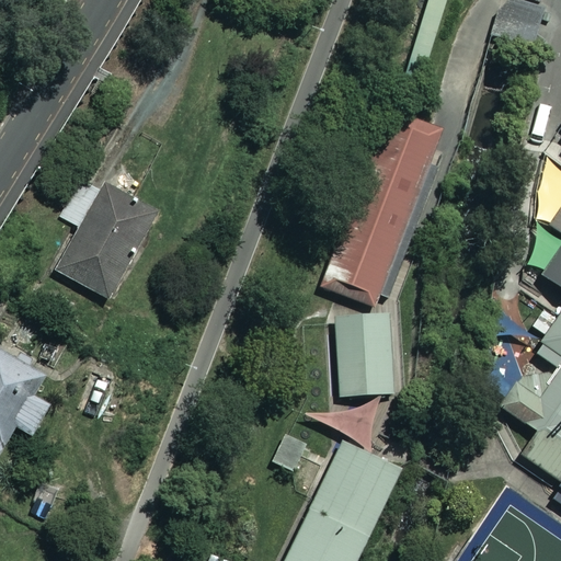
[(541,11),(516,0),(506,0),(492,35),(525,49),(541,11)]
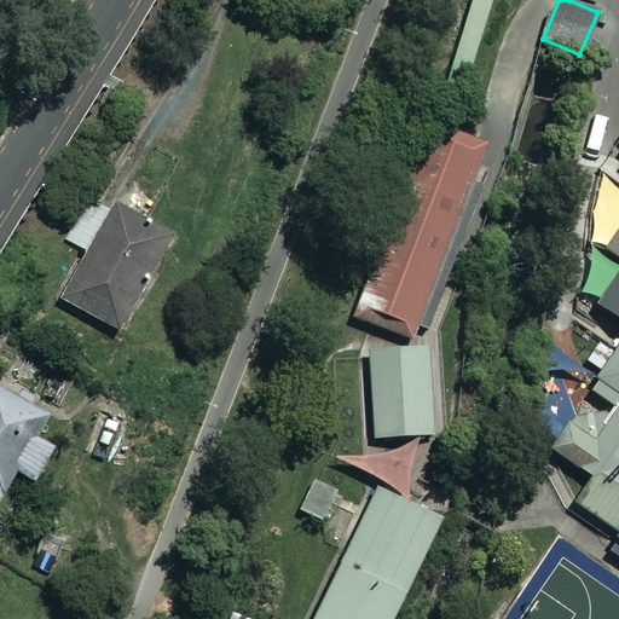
[(421,325),(431,329),(462,239),(455,237),(487,144),(431,123),(360,322),(416,341),(421,325)]
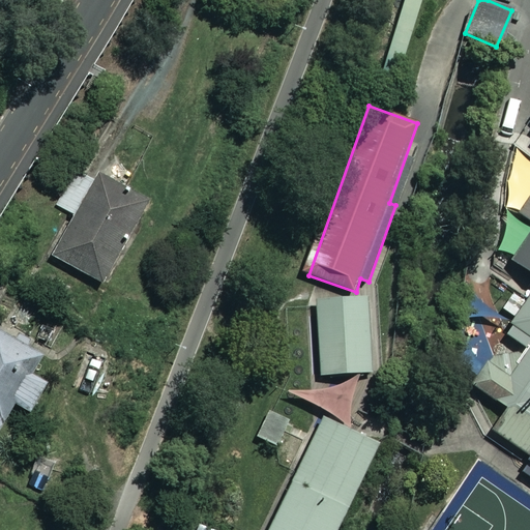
[(529,136),(529,137),(529,289),(465,384),(494,404),(479,424),(528,457),(529,452),(529,136)]
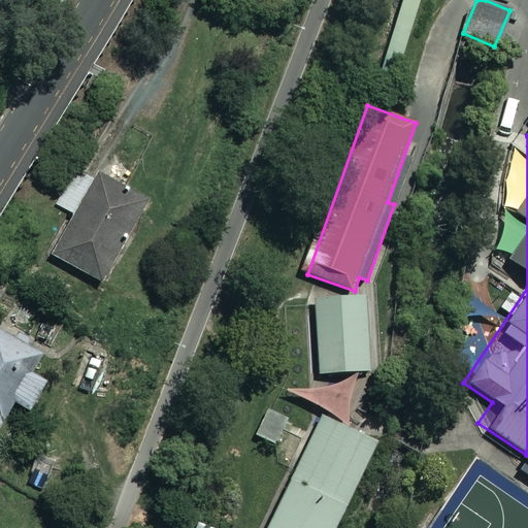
[(144,203),(76,166),(52,209),(73,221),(53,257),(99,283),(144,203)]
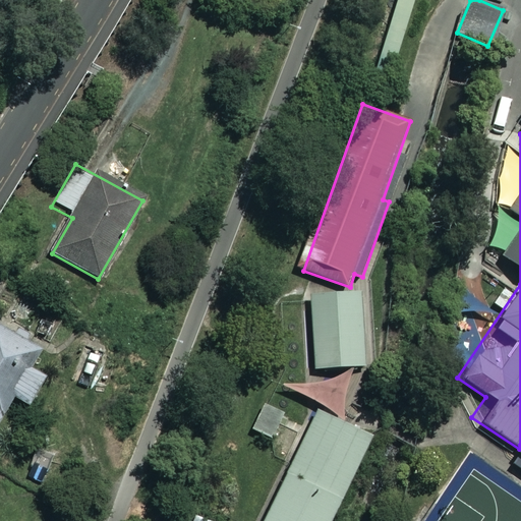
[(520,192),(510,210),(520,217),(520,227),(505,251),(520,263),(520,192)]
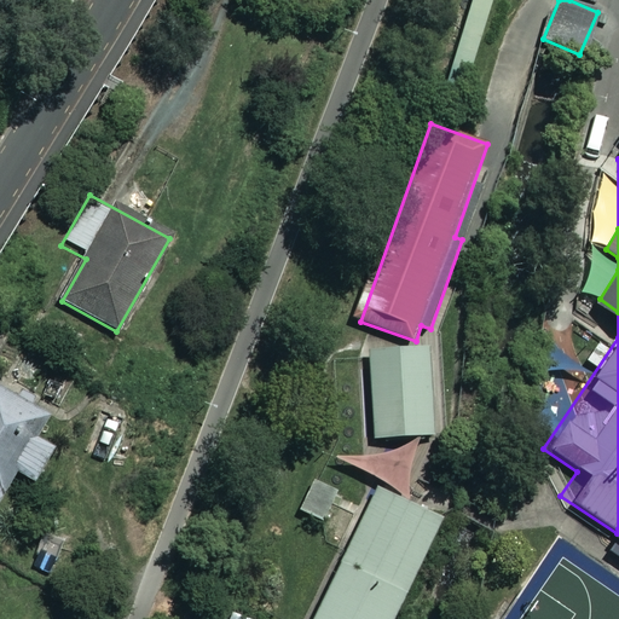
[(428,346),(368,350),(372,438),(433,434),(428,346)]
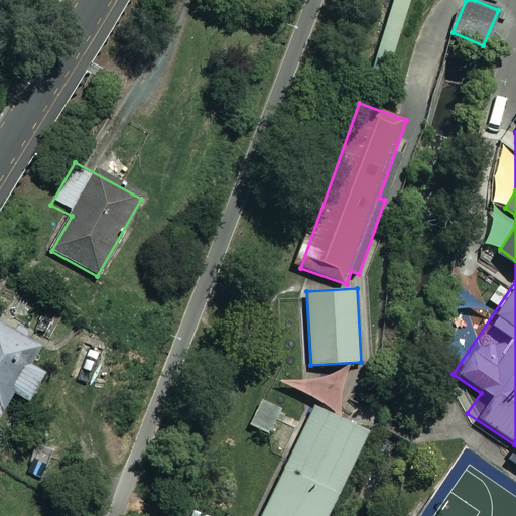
[(23,364),(34,347),(0,326),(0,410),(11,392),(24,400),(40,374),(23,364)]
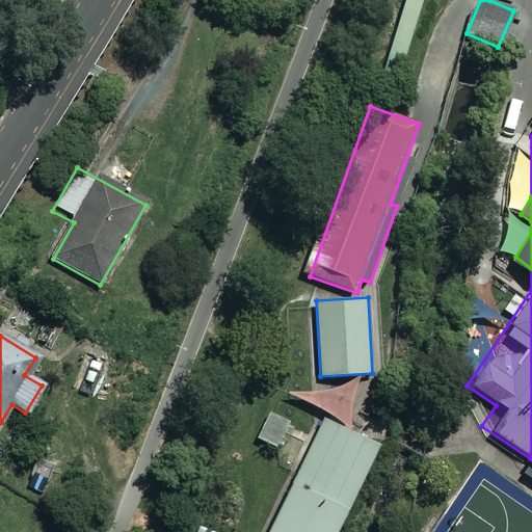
[(258,437),(278,448),(291,423),(270,413),(258,437)]
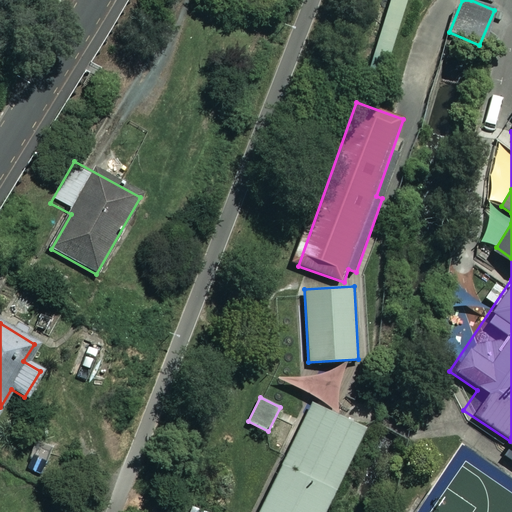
[(325,511),(366,428),(311,402),(257,511),(325,511)]
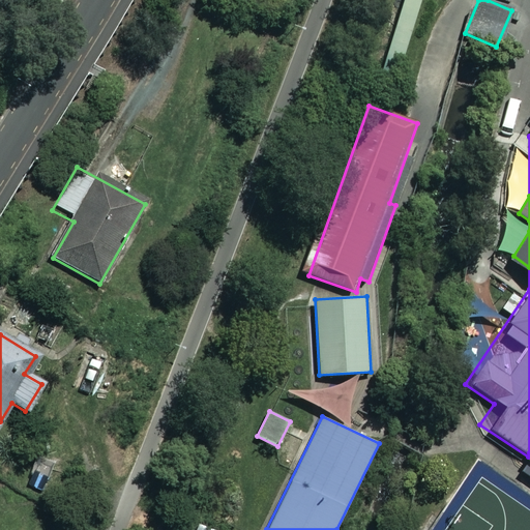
[(529,452),(528,457),(520,469),(529,475),(529,452)]
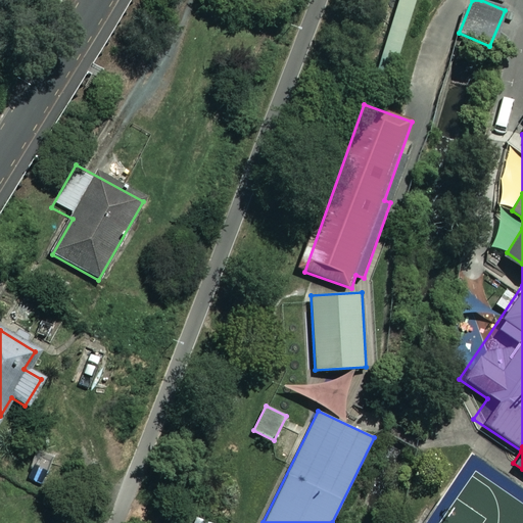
[(211,522),(216,517),(190,505),(181,522),(211,522)]
